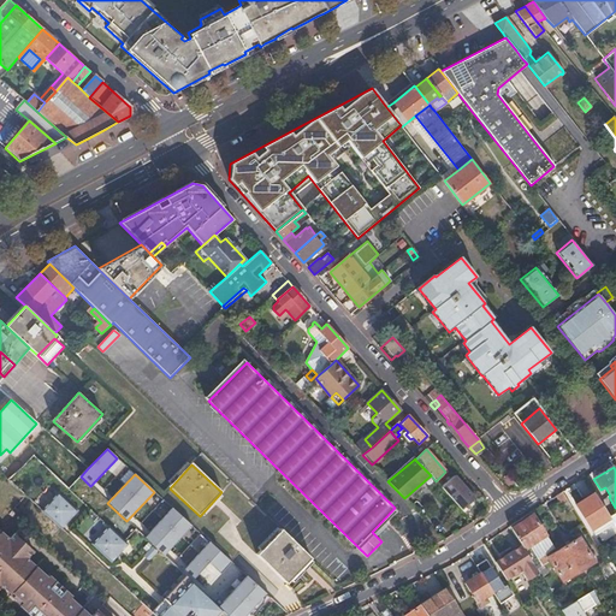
[(440,487),(461,510),(463,507),(473,498),(458,483),(452,477),(440,487)]
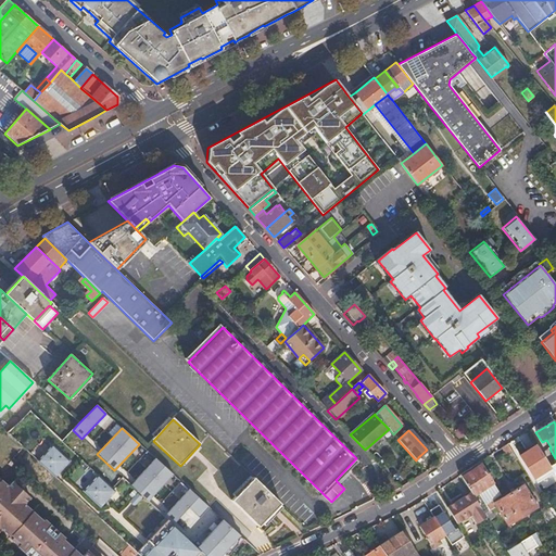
[(454,434),(459,441),(464,437),(458,430),(454,434)]
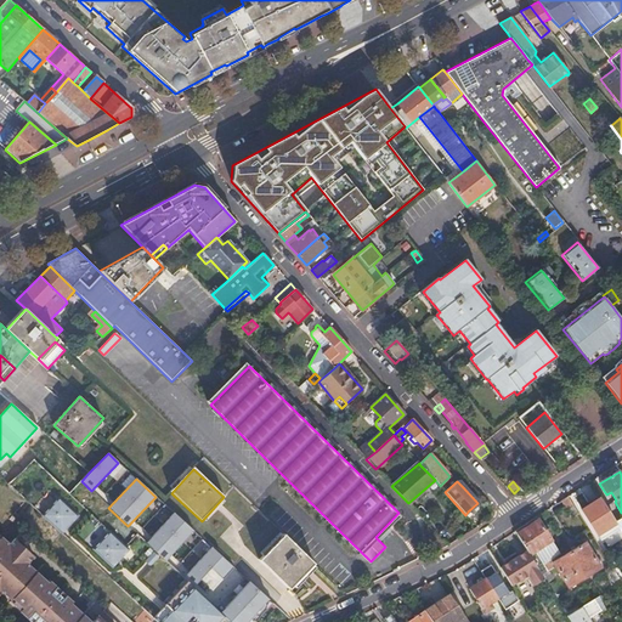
[(41,515),(62,533),(78,515),(58,497),(41,515)]
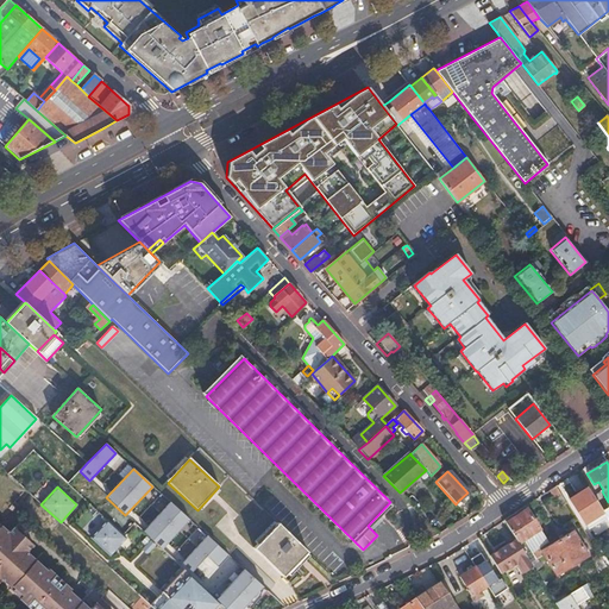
[(550,491),(554,500),(562,495),(557,487),(550,491)]
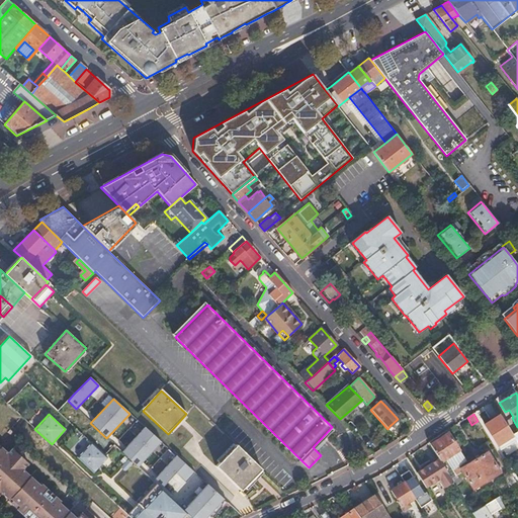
[(499,448),(515,439),(511,432),(510,433),(499,415),(491,420),(494,425),(487,429),(499,448)]
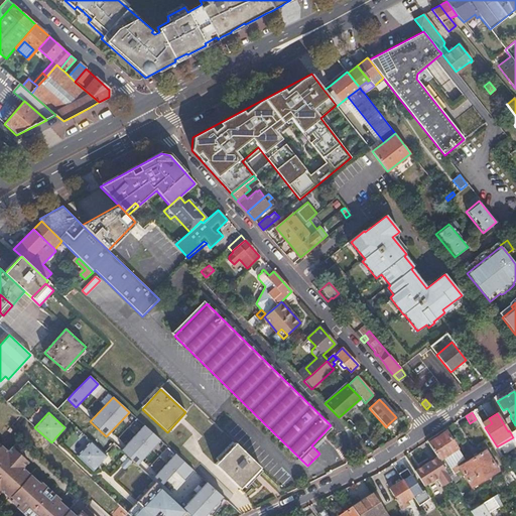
[(492,423),(489,418),(482,422),(485,427),(492,423)]
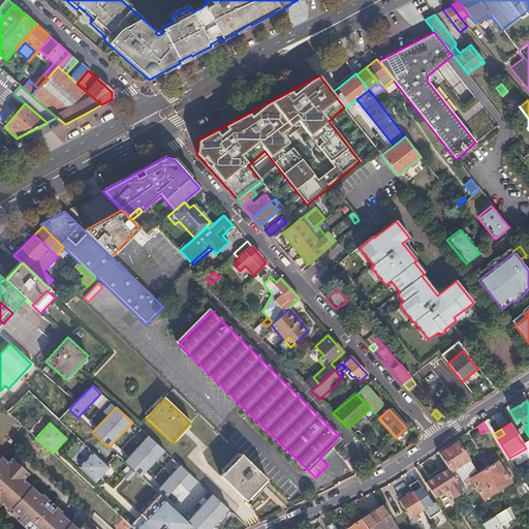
[(483,434),(487,441),(493,437),(488,430),(483,434)]
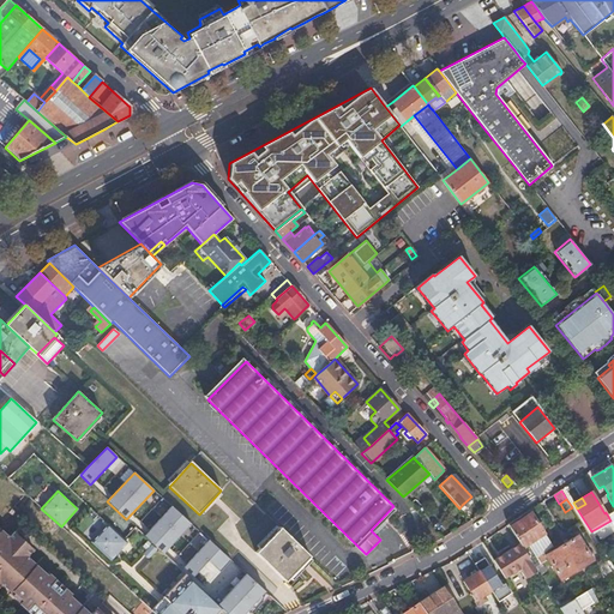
[(191,524),(172,506),(144,535),(163,553),(191,524)]
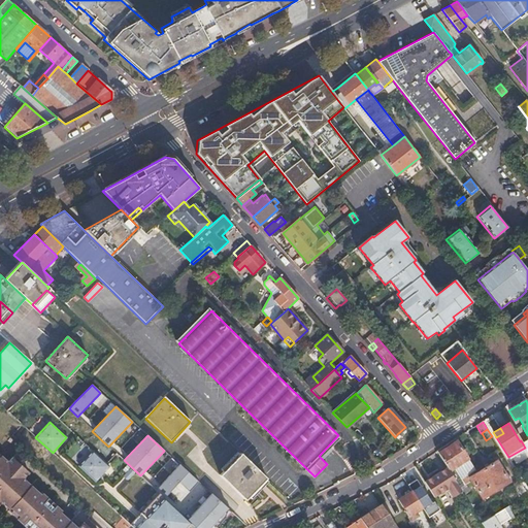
[(456,439),(437,451),(447,467),(460,488),(461,488),(465,494),(470,491),(466,485),(469,483),(466,476),(475,470),(456,439)]
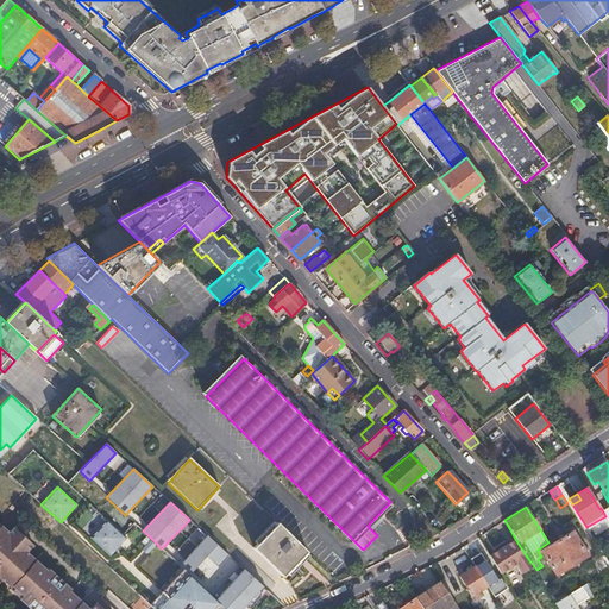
[(90,538),(110,556),(126,538),(106,520),(90,538)]
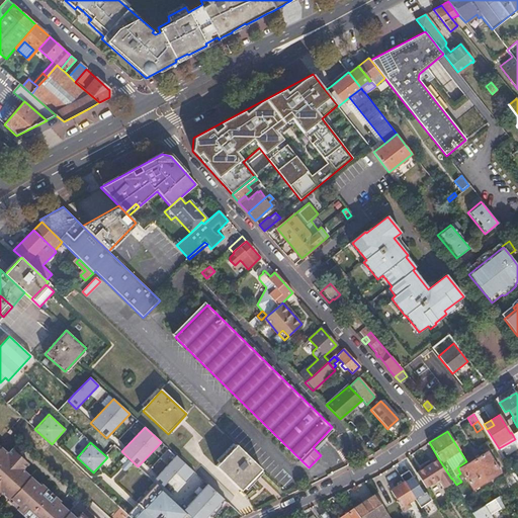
[(161,444),(143,461),(157,475),(174,456),(161,444)]
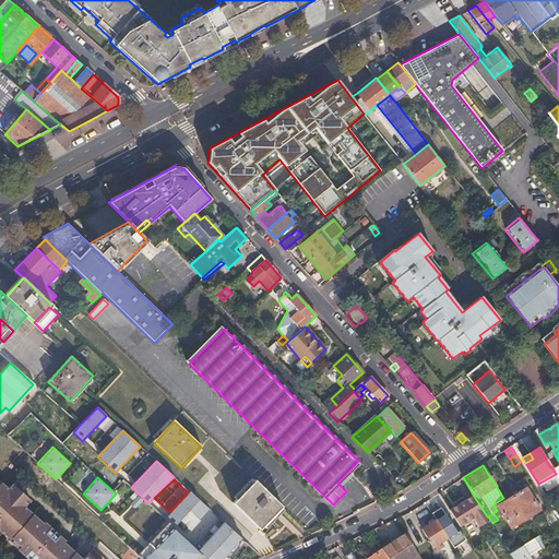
[(234,504),(261,531),(284,507),(257,480),(234,504)]
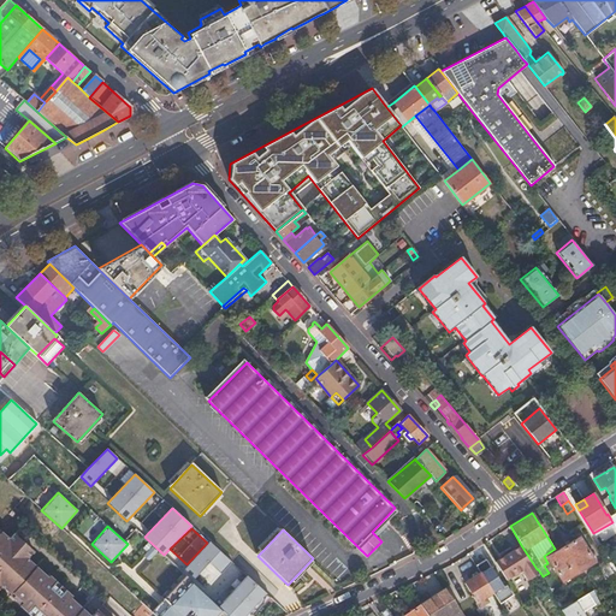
[(105,615),(98,609),(90,615),(89,615),(70,599),(72,597),(48,574),(46,576),(27,558),(34,550),(15,533),(9,539),(0,532),(0,586),(21,604),(19,606),(30,615),(105,615)]
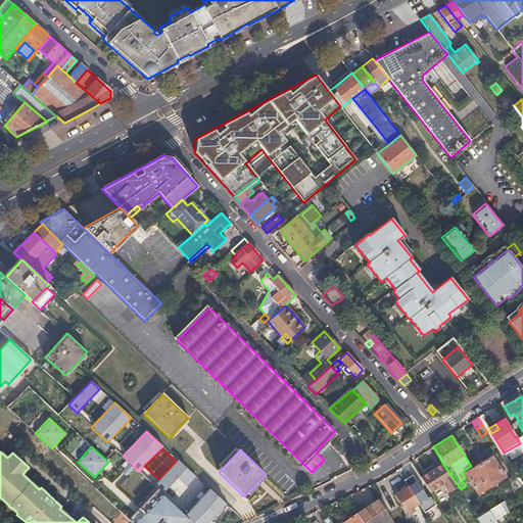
[(502,473),(500,469),(492,457),(465,474),(478,494),(507,476),(504,472),(502,473)]
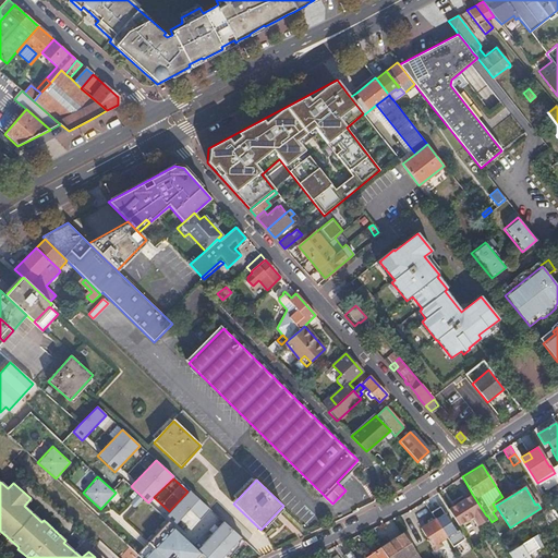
[(198,499),(189,490),(164,518),(168,521),(172,526),(198,499)]
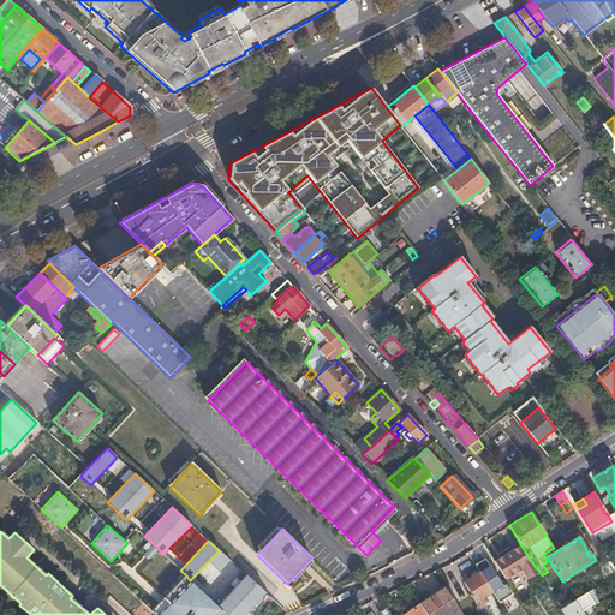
[(520,544),(494,562),(506,580),(523,568),(530,579),(538,573),(536,568),(520,544)]
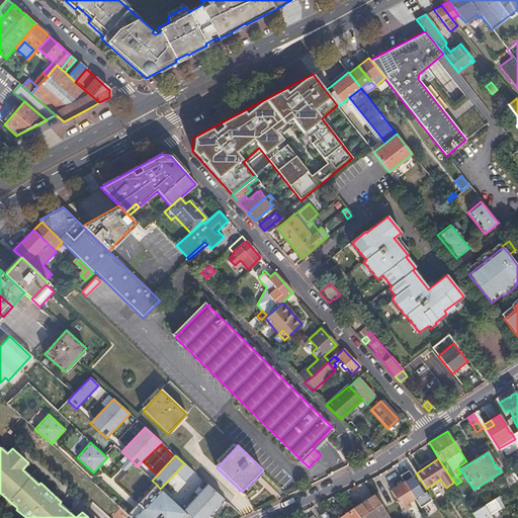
[(120,466),(125,470),(132,463),(127,459),(120,466)]
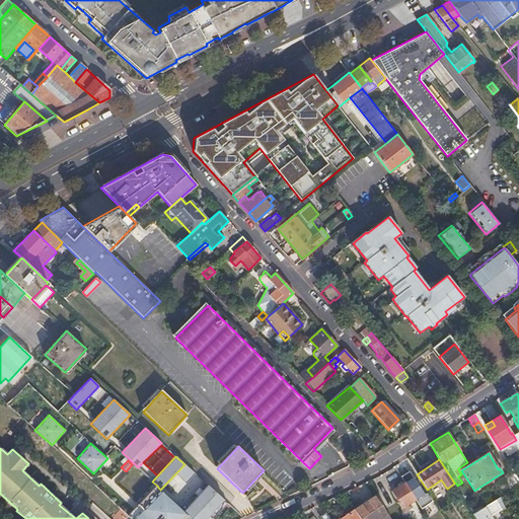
[(401,476),(404,483),(416,500),(427,518),(429,518),(432,517),(424,506),(432,502),(427,494),(425,495),(410,471),(409,471),(406,473),(401,476)]
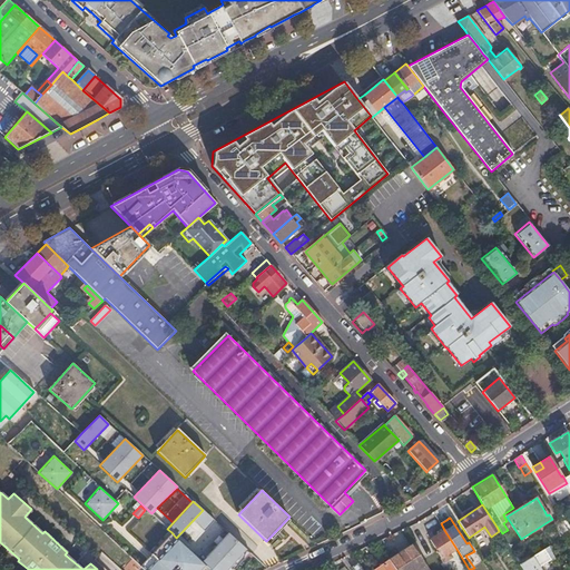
[(569,540),(569,534),(562,522),(557,526),(567,542),(569,540)]
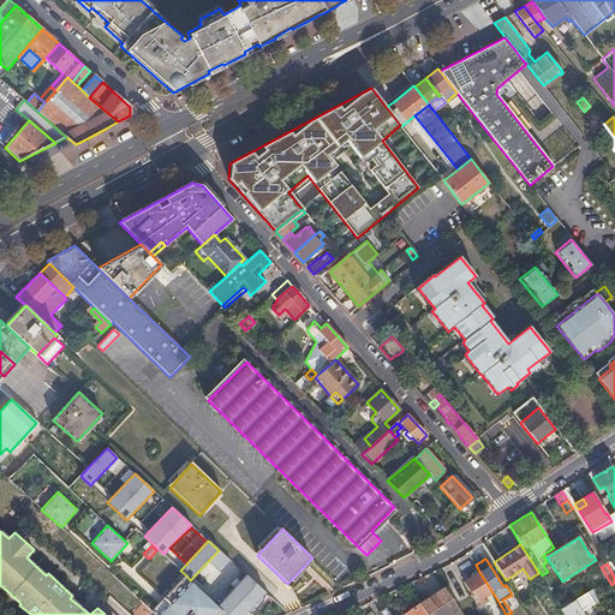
[(269,596),(243,572),(226,590),(230,593),(219,605),(222,609),(226,613),(228,614),(243,614),(249,609),(252,614),(269,596)]
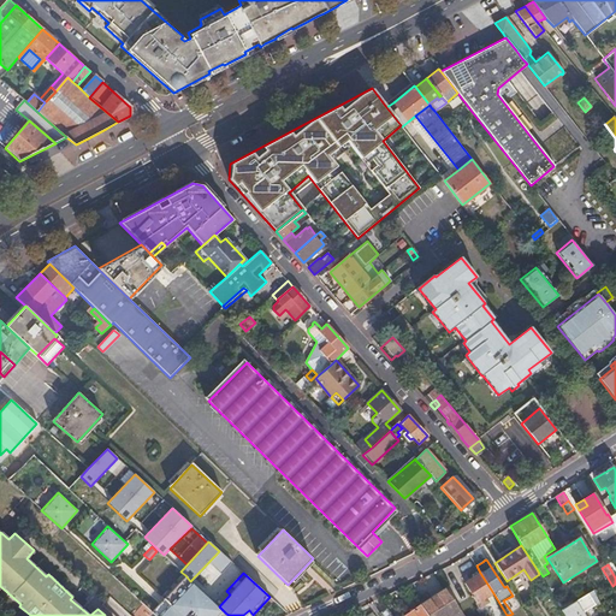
[(472,598),(473,598),(477,604),(479,608),(489,603),(485,598),(493,593),(480,573),(479,574),(475,573),(472,575),(473,579),(465,584),(472,597),(471,597),(472,598)]
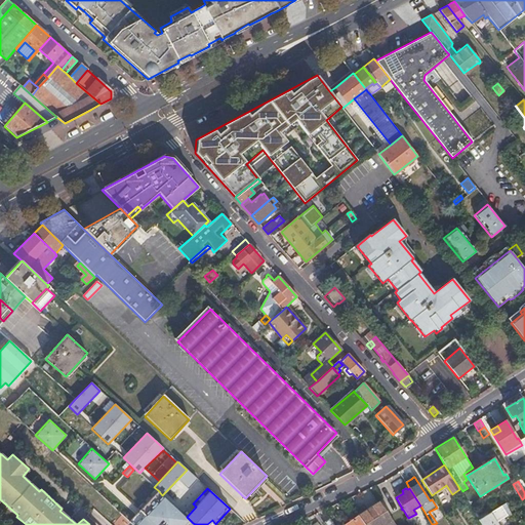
[(158,490),(135,514),(140,519),(162,495),(158,490)]
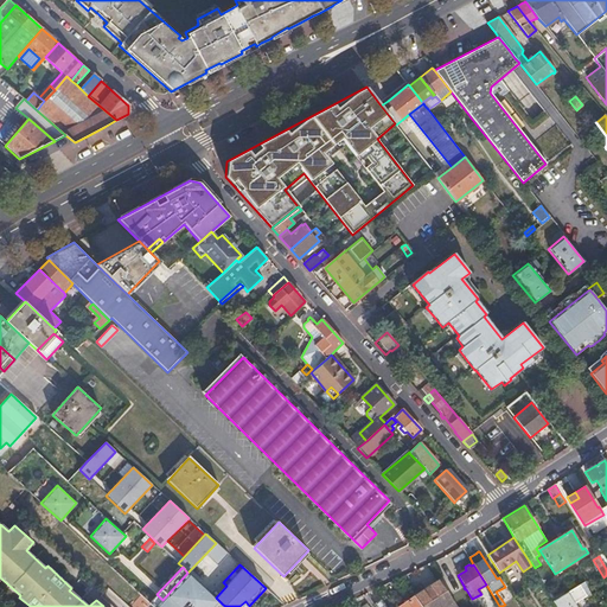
[(149,604),(152,606),(212,606),(213,606),(219,601),(216,598),(187,573),(163,600),(157,594),(148,604),(149,604)]
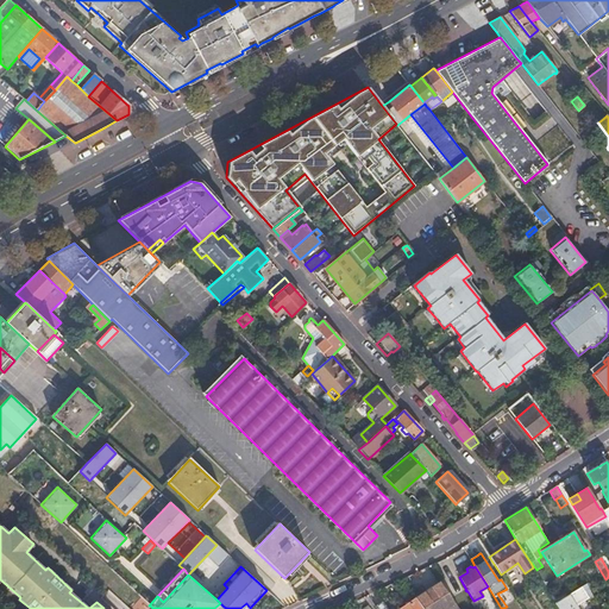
[(457,608),(454,603),(440,583),(415,598),(422,608),(457,608)]
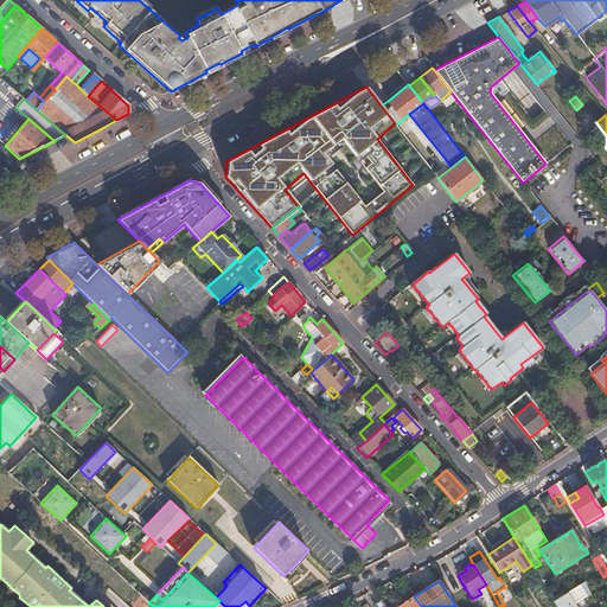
[(556,600),(554,601),(557,606),(575,606),(574,605),(590,594),(585,583),(573,590),(574,593),(557,604),(556,600)]
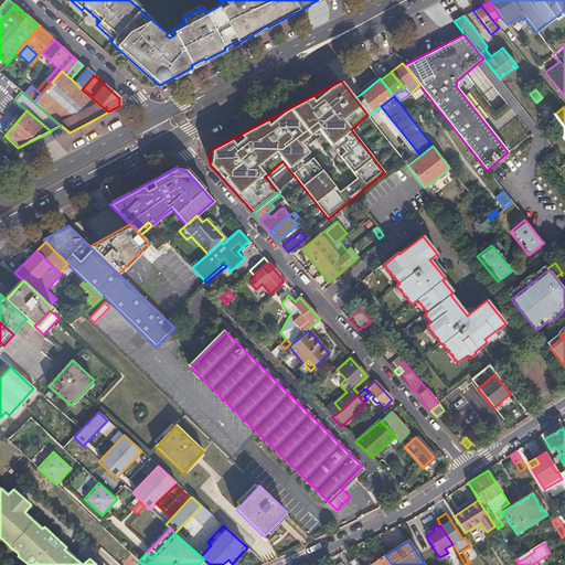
[(526,553),(518,558),(519,562),(534,552),(533,550),(526,554),(526,553)]
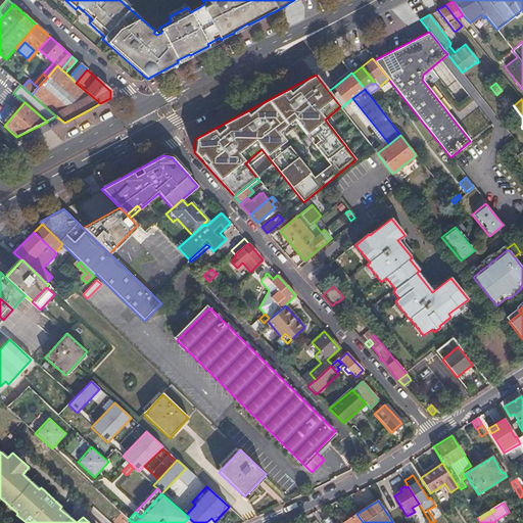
[(362,522),(357,514),(343,522),(342,522),(362,522)]
